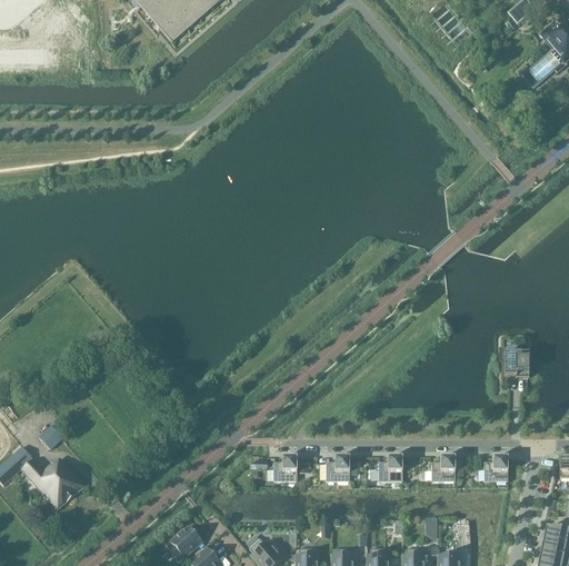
[(12,1),(7,7),(18,20),(33,7),(28,0),(11,0),(12,1)]
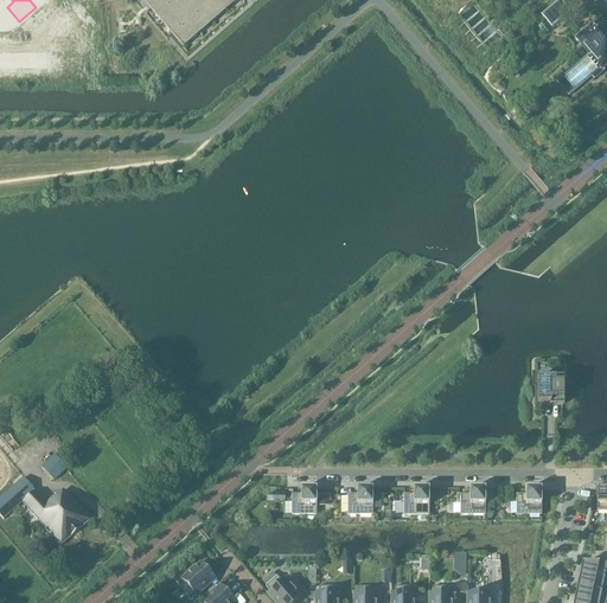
[(145,0),(183,44),(234,0),(145,0)]
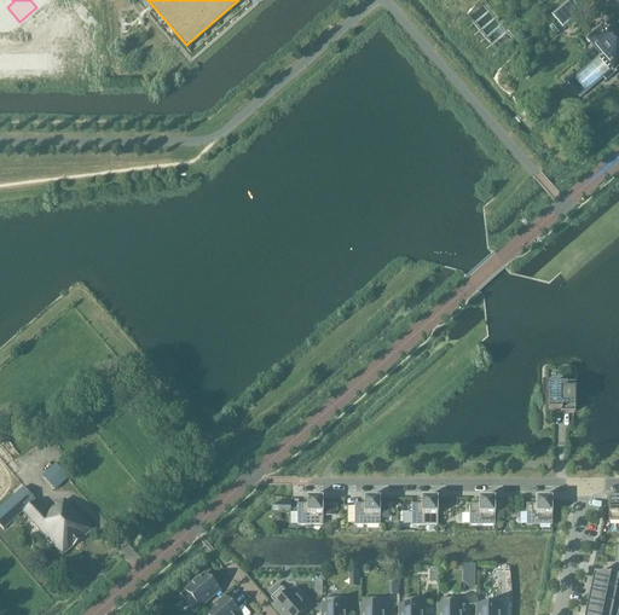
[(551,12),(562,25),(576,13),(565,1),(551,12)]
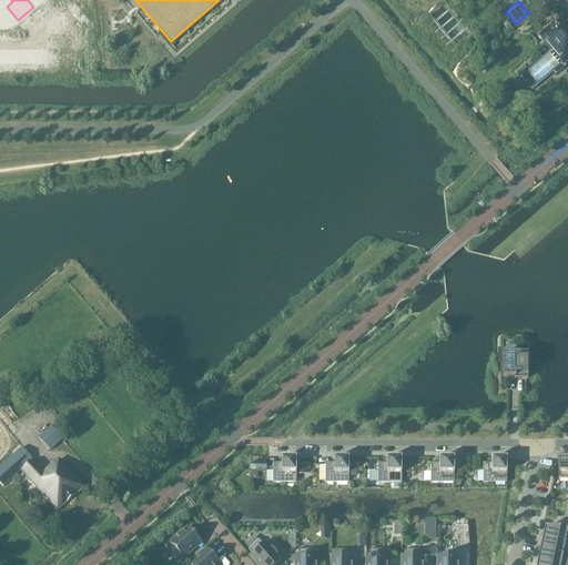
[(543,79),(563,61),(567,57),(567,20),(563,14),(555,20),(554,19),(538,33),(541,37),(551,48),(543,56),(521,73),(533,87),(543,79)]
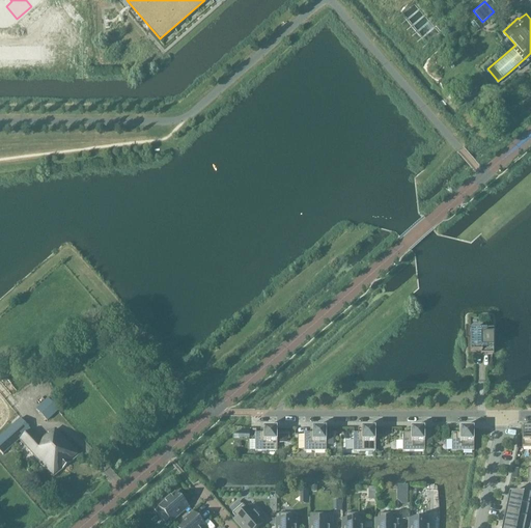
[(481,352),(493,352),(494,352),(494,327),(471,328),(471,350),(481,350),(481,352)]
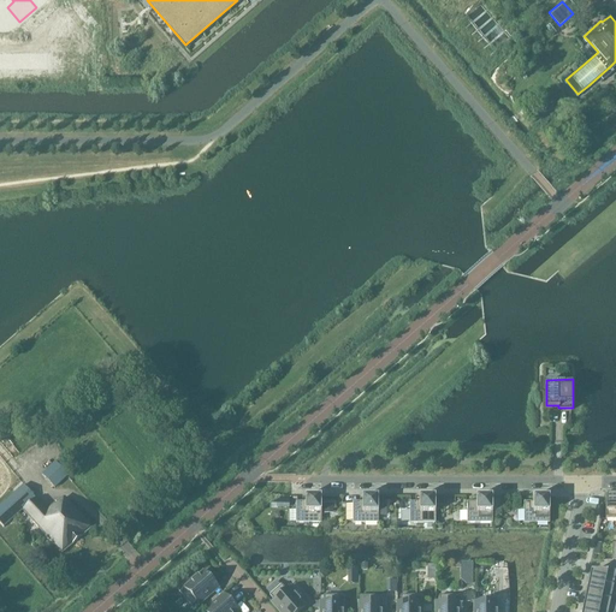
[(41,471),(54,485),(67,473),(54,459),(41,471)]
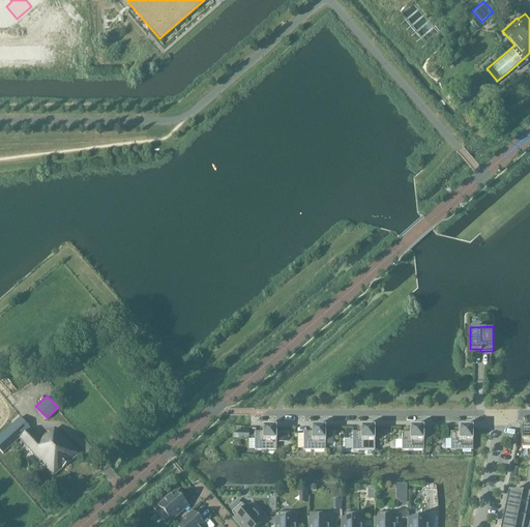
[(0,432),(0,447),(2,450),(20,436),(53,473),(78,451),(55,426),(49,432),(47,431),(39,437),(20,415),(0,432)]
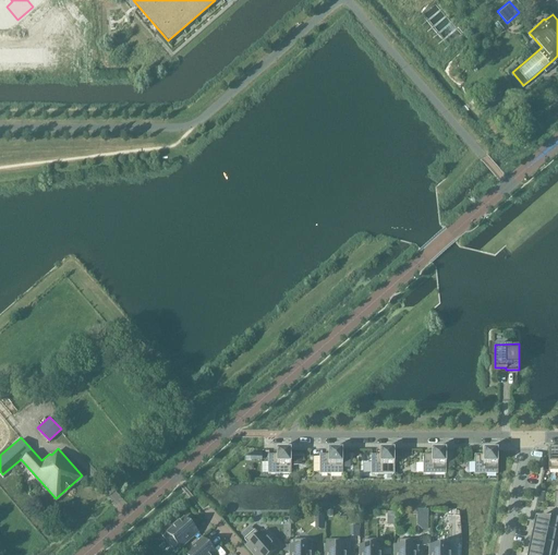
[(548,468),(557,468),(557,447),(548,448),(548,468)]
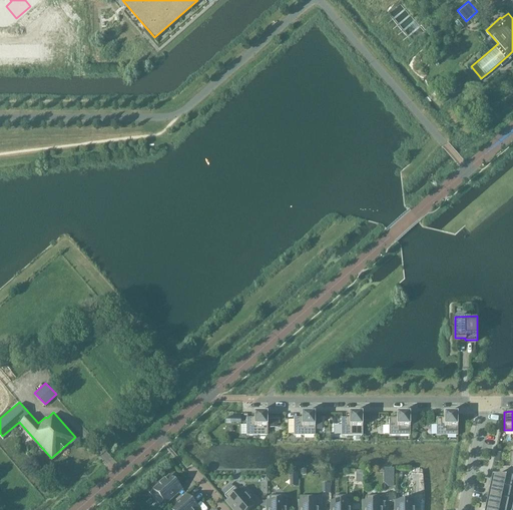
[(254,416),(246,416),(246,434),(268,434),(268,412),(254,412),(254,416)]
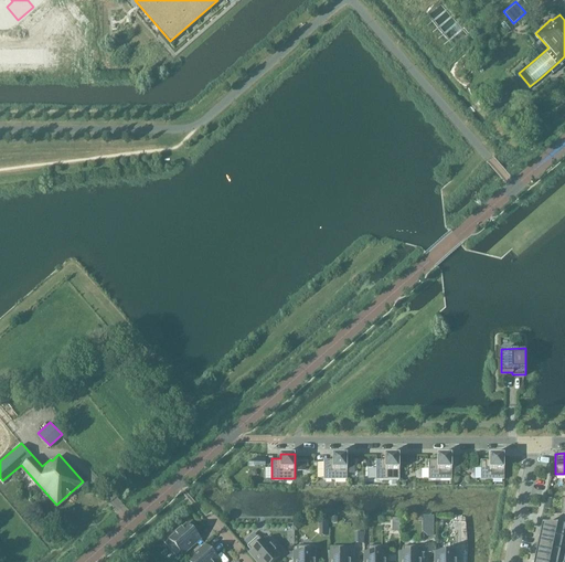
[(332,454),(332,458),(323,458),(323,478),(347,478),(347,476),(347,470),(347,460),(347,456),(347,454),(332,454)]
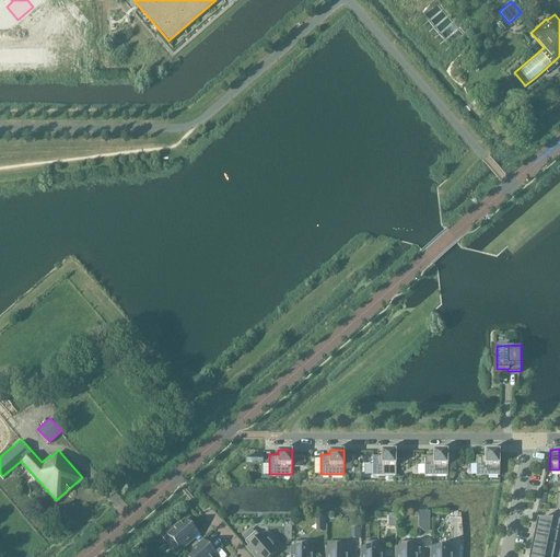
[(381,450),(381,454),(373,454),(373,474),(396,474),(396,450),(381,450)]
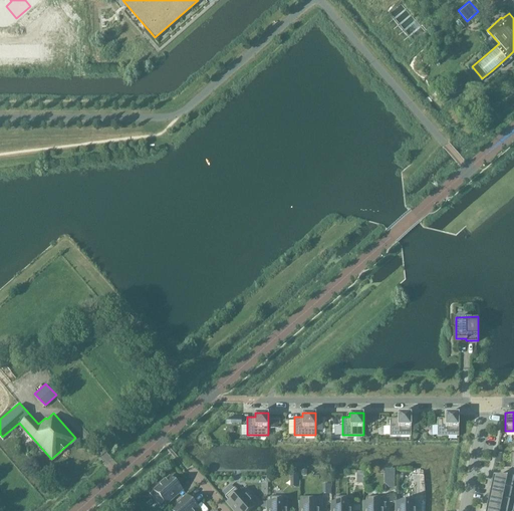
[(411,413),(398,413),(398,417),(390,417),(390,435),(411,435),(411,413)]
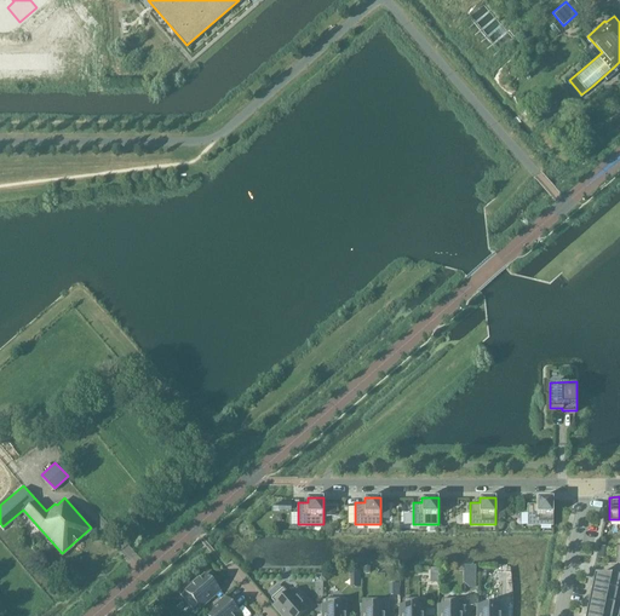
[(537,502),(528,502),(528,524),(554,524),(554,498),(537,498),(537,502)]
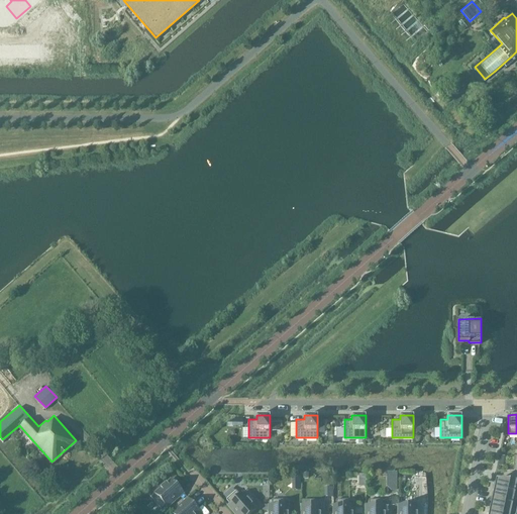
[(152,497),(162,507),(166,504),(167,506),(184,491),(172,477),(154,492),(157,494),(152,497)]
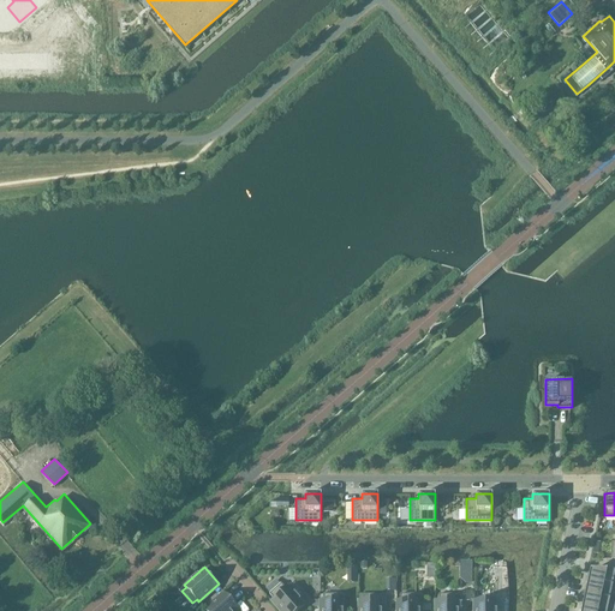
[(614,568),(590,569),(586,583),(614,582),(614,568)]
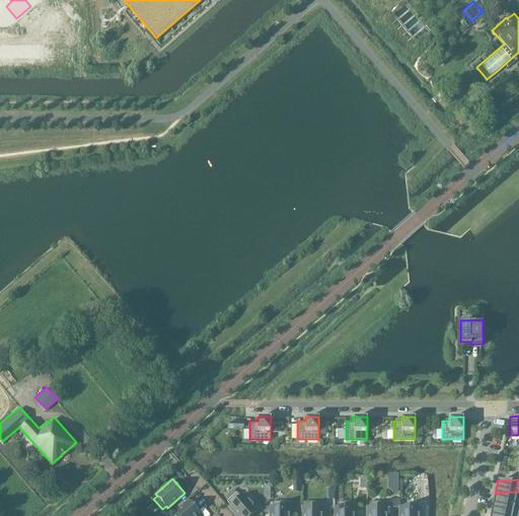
[(227,500),(230,504),(228,505),(237,515),(249,515),(257,510),(242,493),(240,495),(237,491),(227,500)]
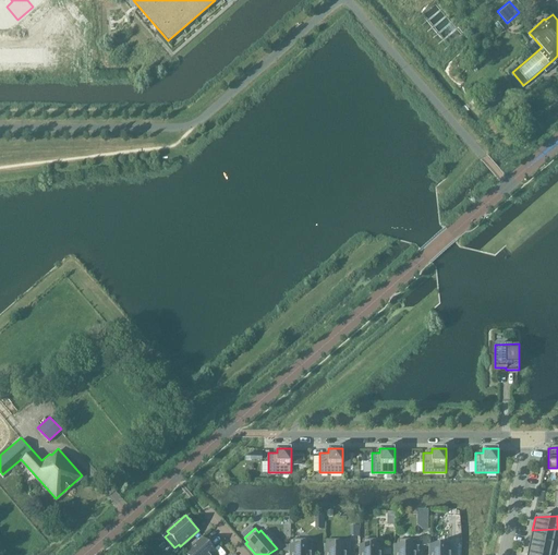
[(557,529),(532,530),(530,542),(557,541),(557,529)]
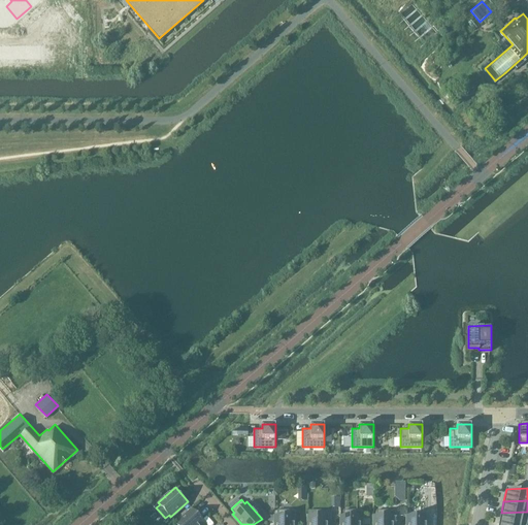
[(192,506),(175,522),(177,524),(199,524),(204,521),(192,506)]
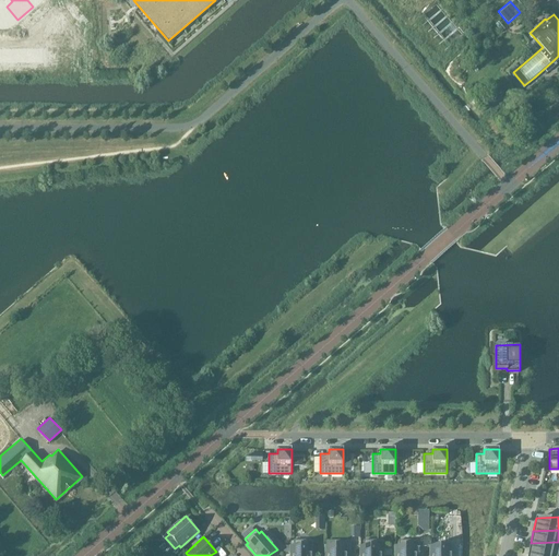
[(308,539),(294,539),(294,544),(290,544),(290,555),(310,555),(311,544),(308,544),(308,539)]
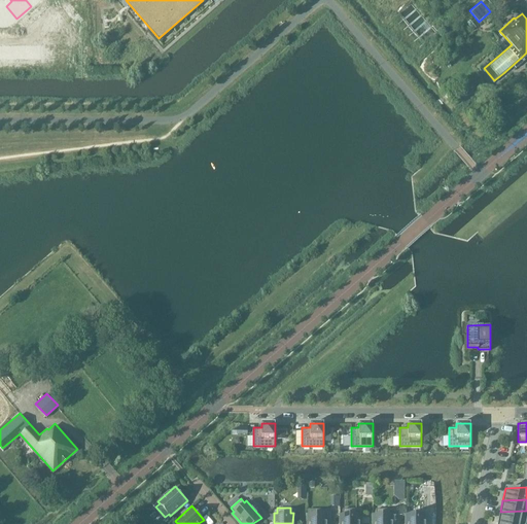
[(340,513),(340,523),(358,523),(359,513),(356,513),(356,508),(343,508),(343,513),(340,513)]
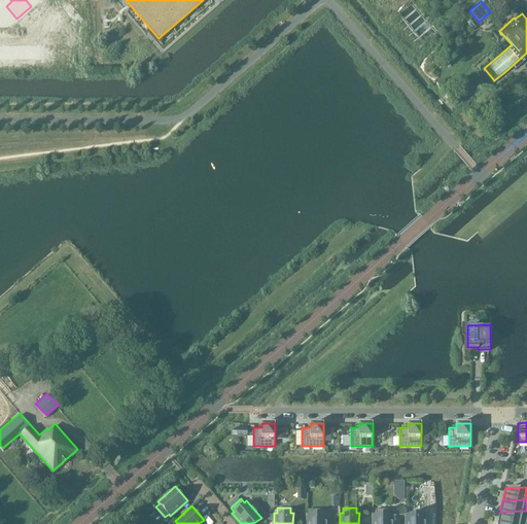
[(389,508),(376,508),(376,513),(373,513),(373,523),(391,523),(392,513),(389,513),(389,508)]
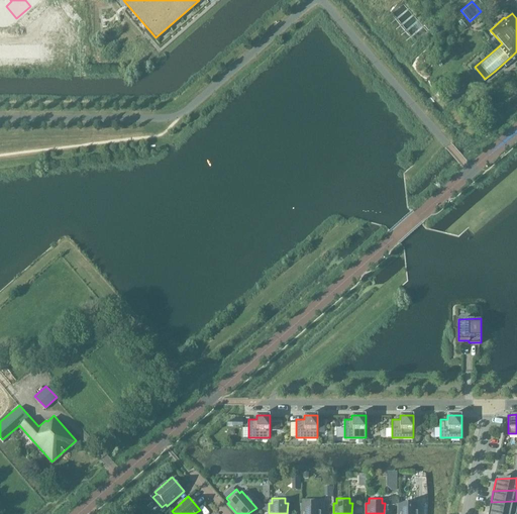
[(516,501),(491,502),(488,513),(516,513),(516,507),(516,501)]
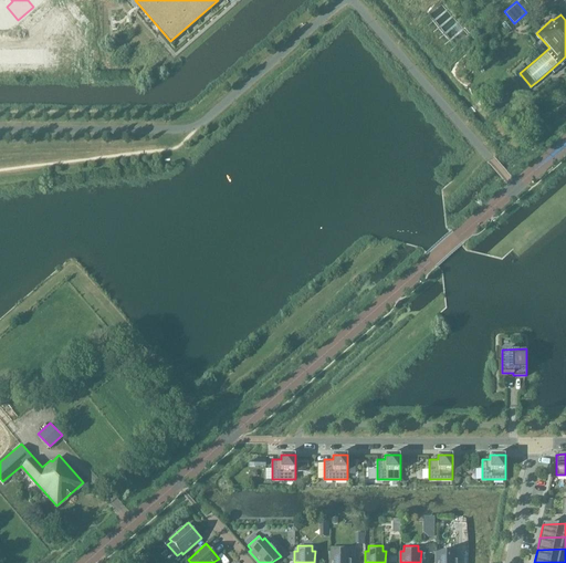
[(349,562),(350,551),(329,551),(329,562),(349,562)]
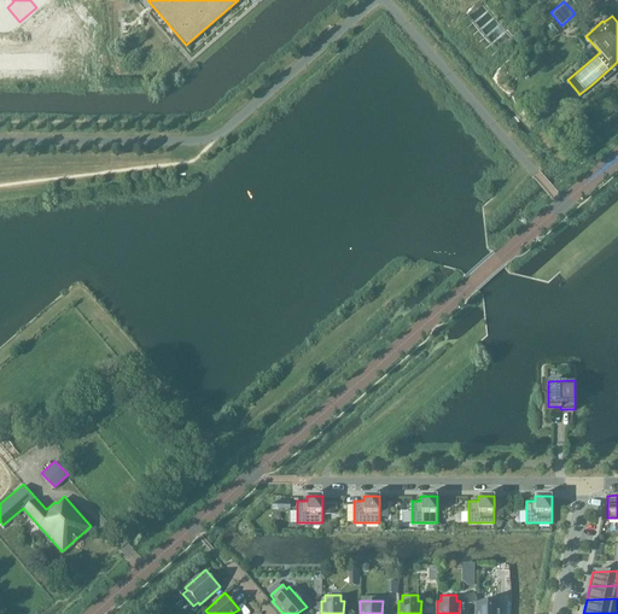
[(476,613),(497,613),(499,601),(476,601),(476,613)]
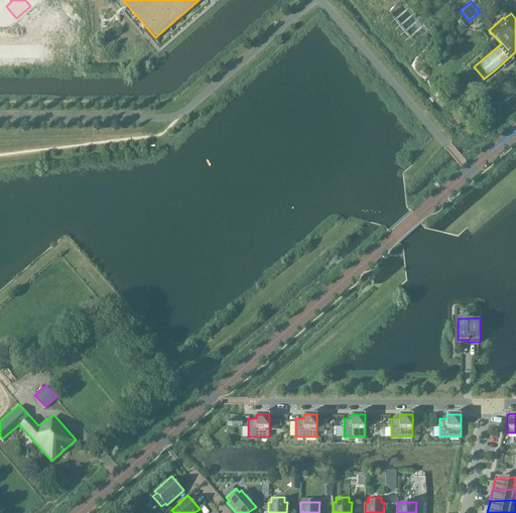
All buildings are outlined.
